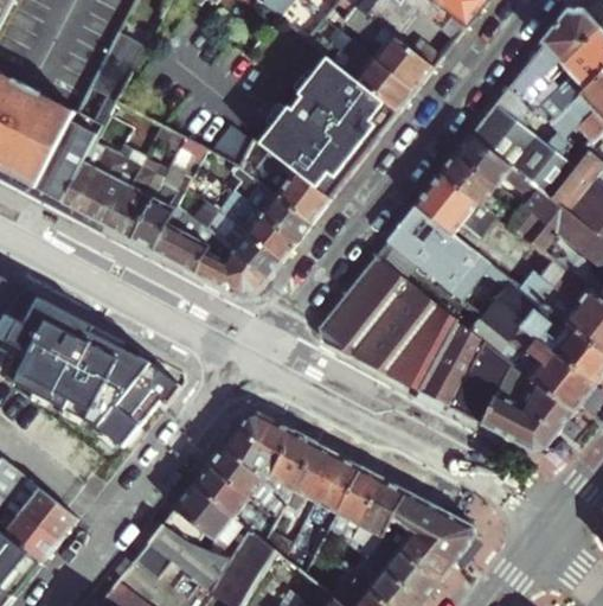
[(0,20),(10,0),(0,0),(0,20)]
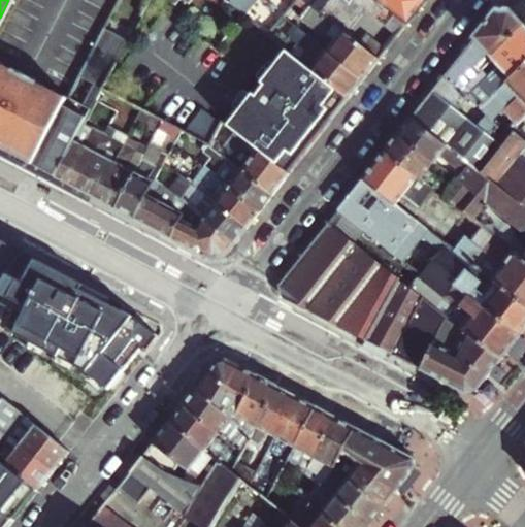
[(228,0),(242,12),(253,0),(228,0)]
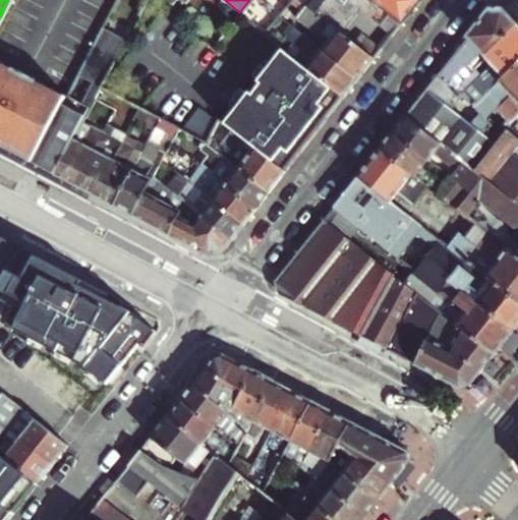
[(345,3),(341,0),(298,0),(304,4),(329,23),(345,3)]
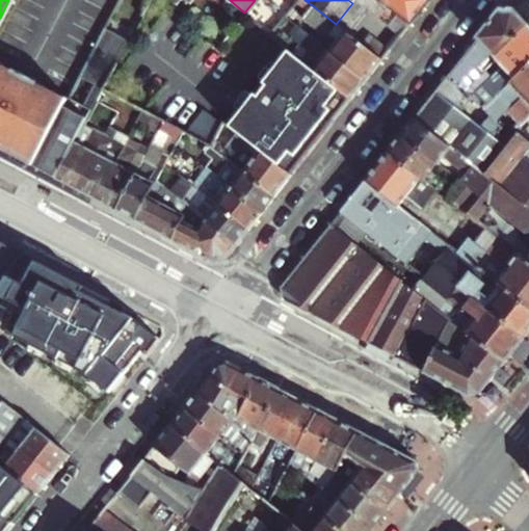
[(354,0),(352,3),(362,10),(366,5),(386,21),(385,23),(399,34),(426,0),(354,0)]
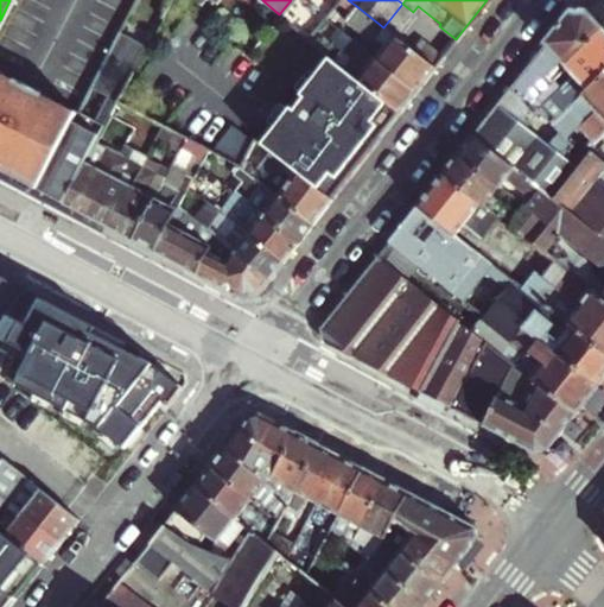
[(433,68),(409,49),(383,27),(355,5),(344,18),(375,43),(379,39),(385,44),(374,57),(415,92),(433,68)]
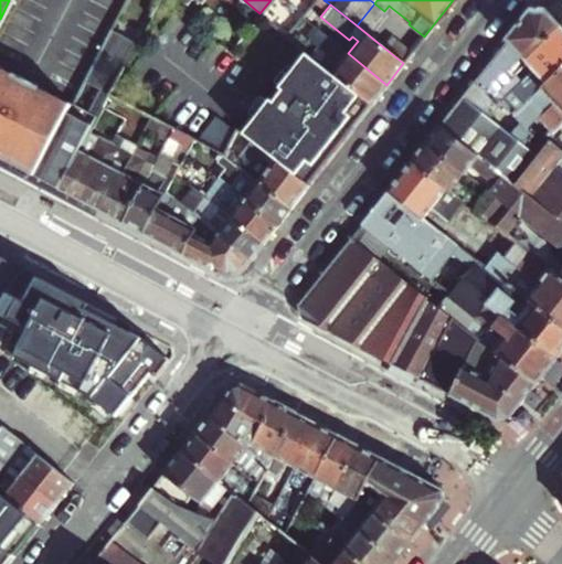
[(520,54),(525,60),(560,27),(543,10),(529,9),(473,81),(490,94),(496,88),(490,82),(520,54)]
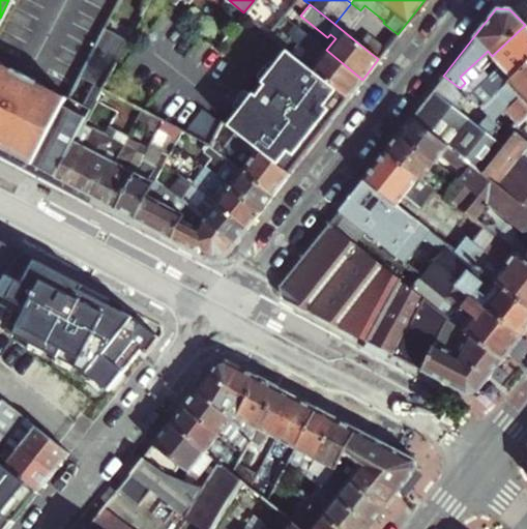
[(298,59),(348,97),(362,80),(326,50),(294,24),(286,34),(305,50),(298,59)]
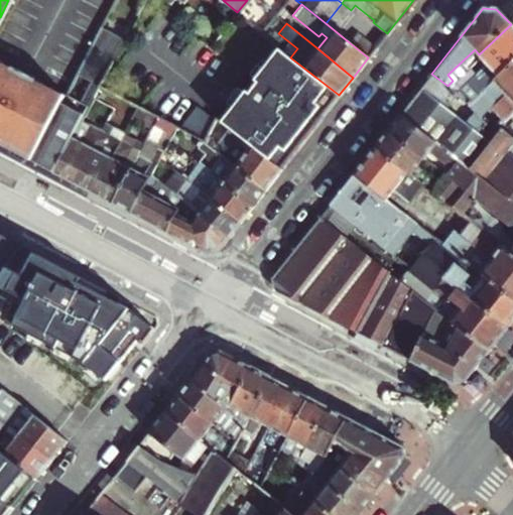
[(469,103),(512,61),(512,26),(511,24),(479,54),(466,67),(467,68),(453,81),(447,86),(456,93),(469,103)]
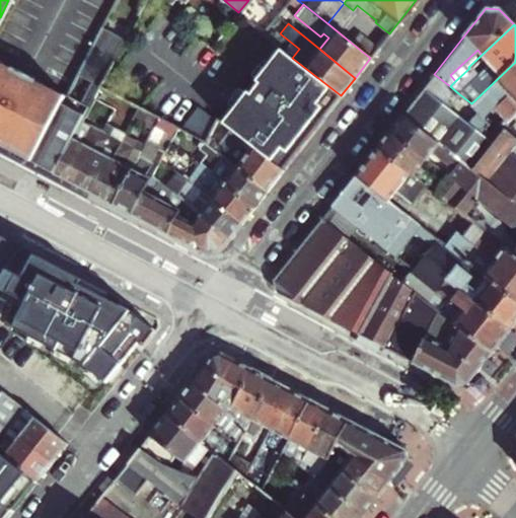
[(358,31),(350,42),(370,58),(378,48),(358,31)]
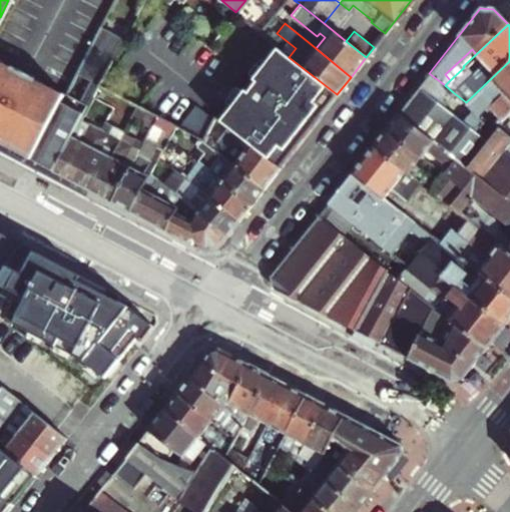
[(52,171),(79,119),(115,52),(93,40),(69,86),(84,94),(72,116),(57,108),(30,159),(52,171)]
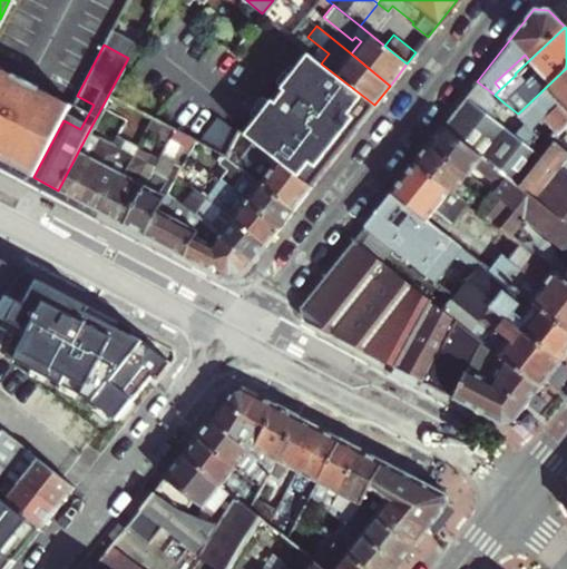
[(326,166),(374,105),(321,64),(309,54),(283,86),(286,89),(264,117),(326,166)]
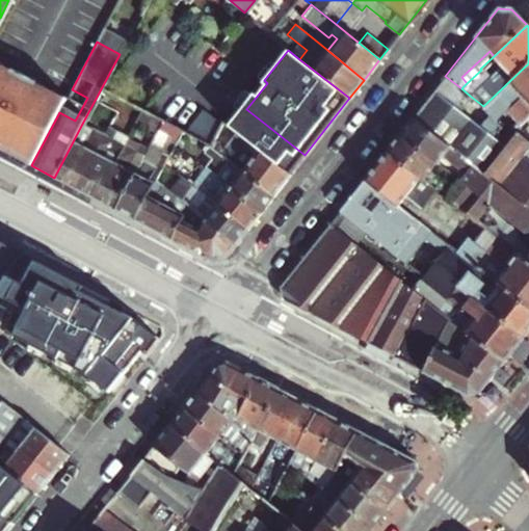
[(67,99),(0,63),(0,149),(31,165),(59,112),(67,99)]
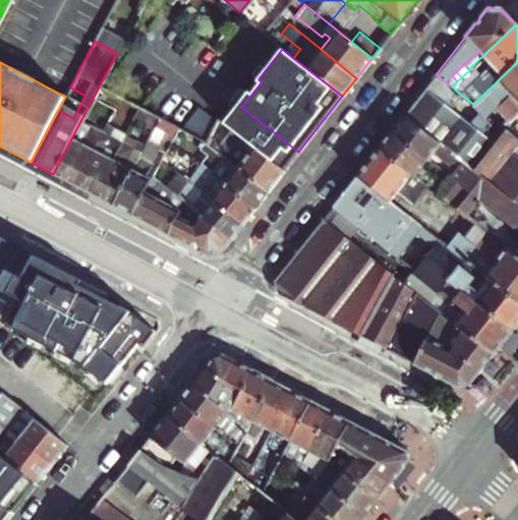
[(478,111),(483,117),(495,107),(508,120),(517,109),(517,62),(473,104),(472,105),(478,111)]
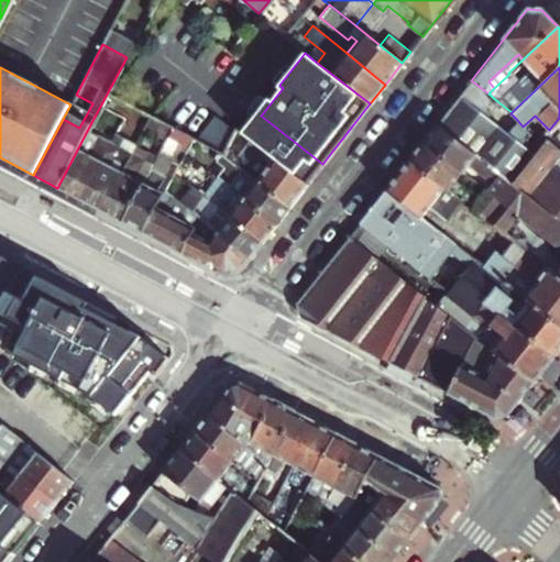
[(512,184),(537,151),(531,144),(526,138),(529,134),(523,127),(517,120),(506,134),(485,118),(497,101),(489,94),(471,80),(437,125),(501,175),(512,184)]
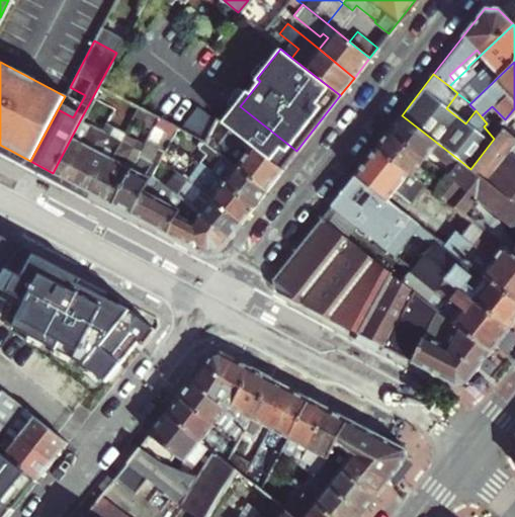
[(195,106),(178,128),(203,143),(215,121),(195,106)]
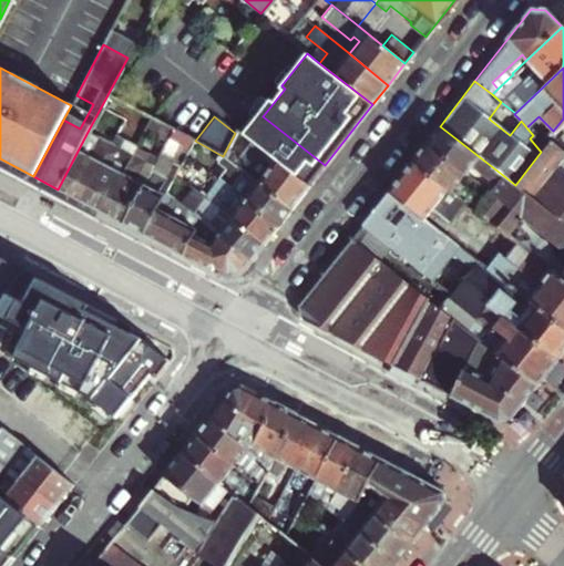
[(250,140),(308,185),(325,165),(263,116),(246,136),(250,140)]
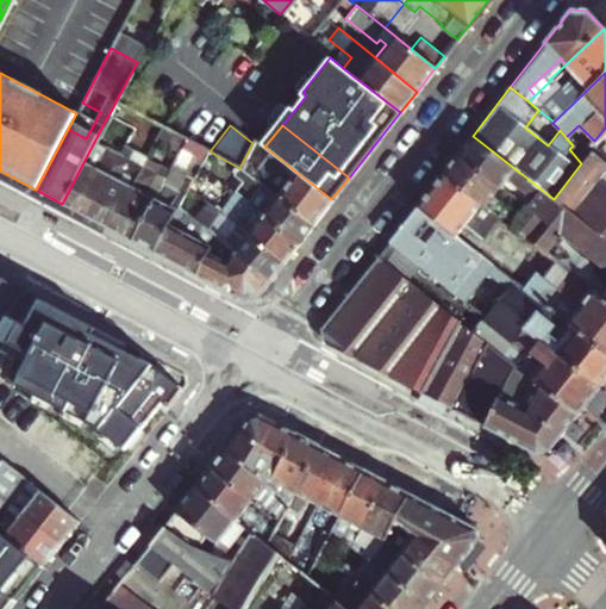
[(473,136),(458,154),(499,186),(506,178),(533,199),(542,190),(473,136)]
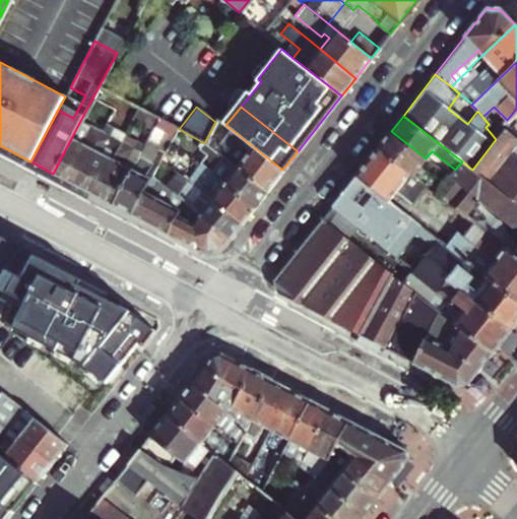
[(164,133),(168,124),(157,118),(152,127),(164,133)]
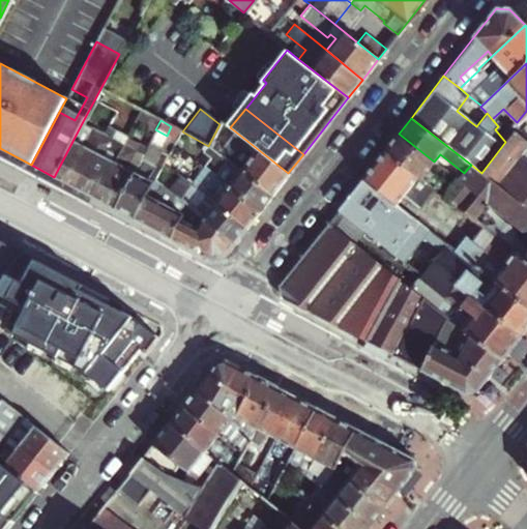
[(103,134),(114,139),(119,128),(108,122),(103,134)]
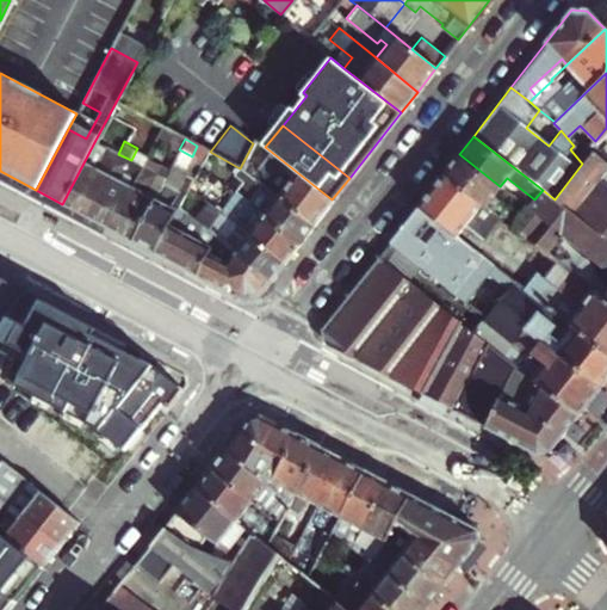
[(118,154),(94,142),(62,204),(85,216),(118,154)]
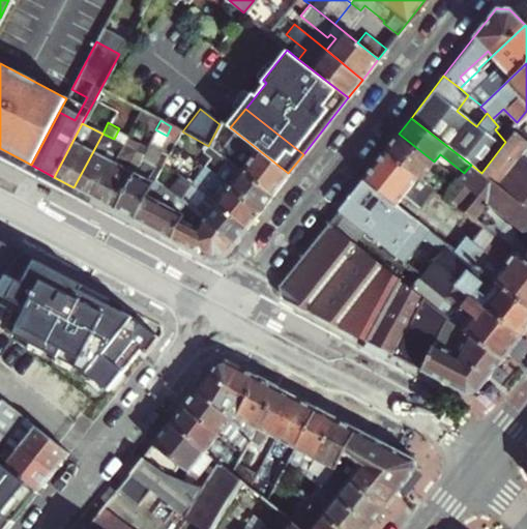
[(172,126),(171,126),(167,136),(174,140),(179,130),(172,126)]
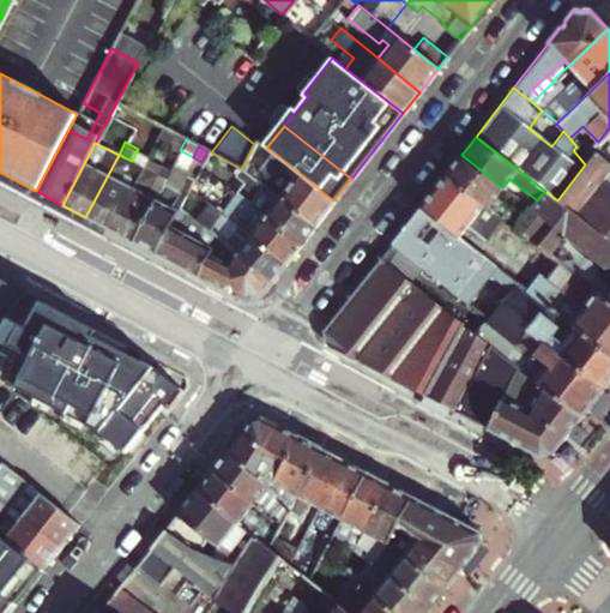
[(584,152),(590,158),(595,152),(590,146),(584,152)]
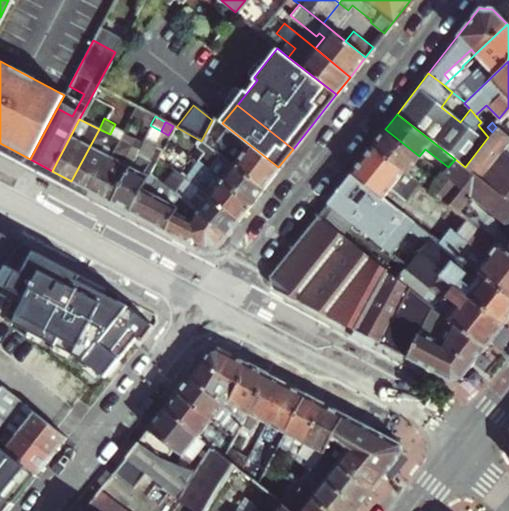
[(261,188),(278,167),(226,126),(217,138),(212,135),(205,144),(207,145),(261,188)]
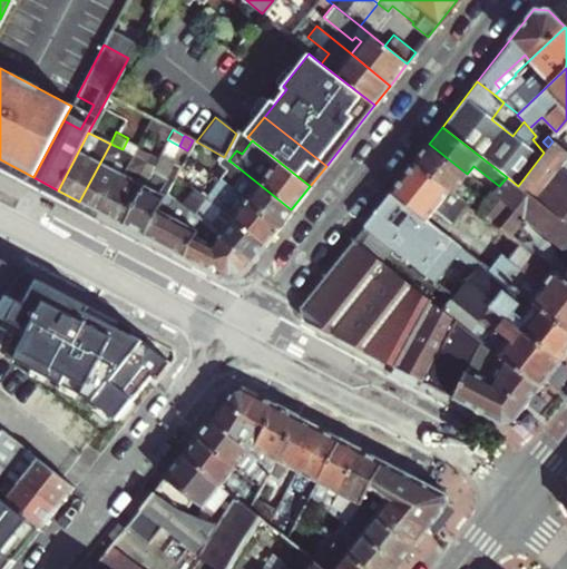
[(566,153),(553,141),(548,147),(544,153),(518,186),(566,223),(566,153)]
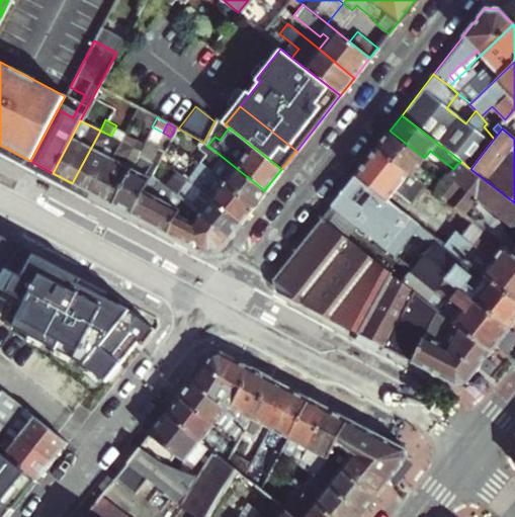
[(72,183),(92,193),(110,158),(102,154),(111,136),(100,131),(72,183)]
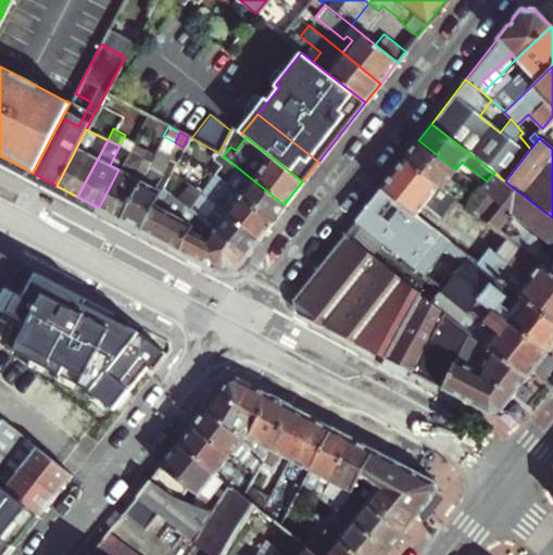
[(418,140),(404,158),(454,197),(461,202),(467,193),(449,178),(455,169),(418,140)]
